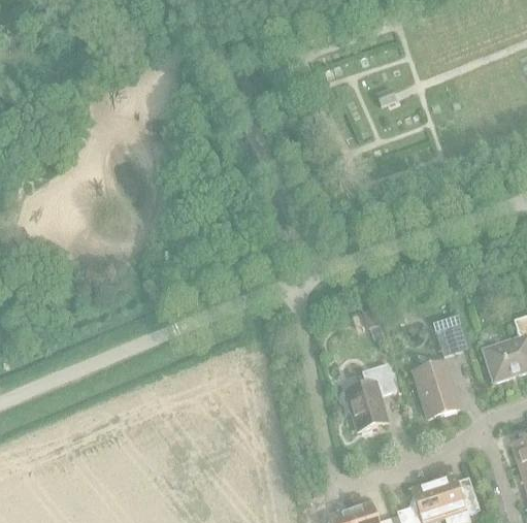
[(376,92),(381,105),(397,99),(392,86),(376,92)]
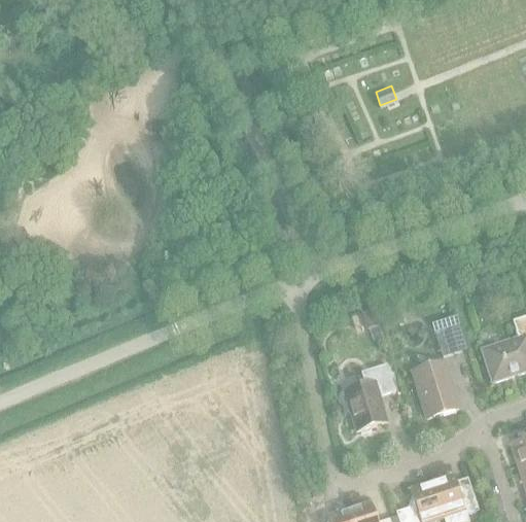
[(482,348),(493,380),(525,369),(525,313),(513,318),(519,336),(482,348)]
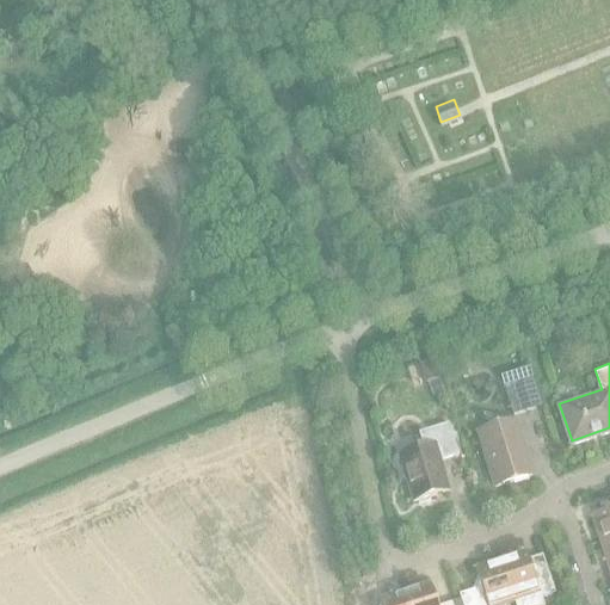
[(504,382),(513,411),(542,401),(534,372),(504,382)]
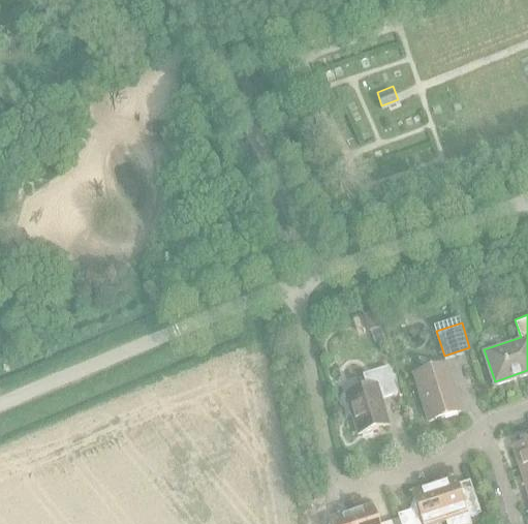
[(414,371),(429,418),(461,407),(446,361),(414,371)]
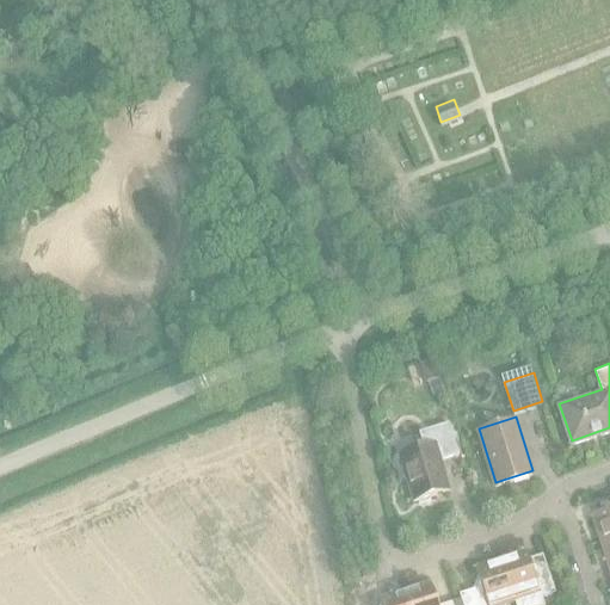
[(399,452),(413,498),(450,487),(441,457),(458,451),(449,419),(419,428),(424,444),(399,452)]
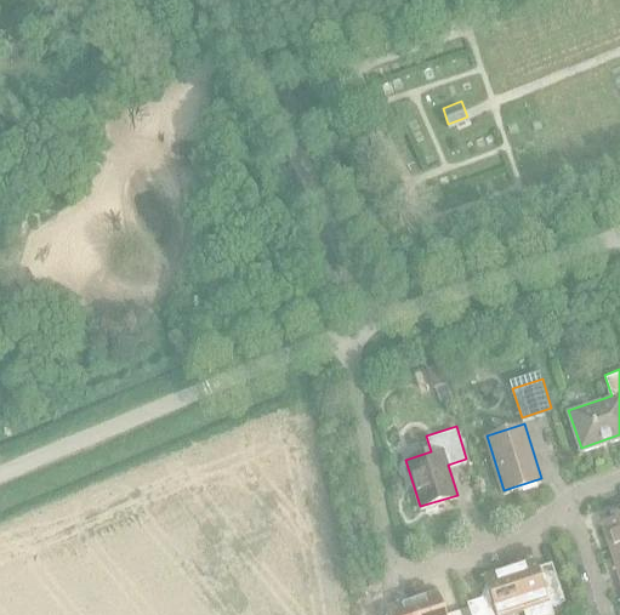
[(609,547),(619,544),(619,513),(601,520),(609,547)]
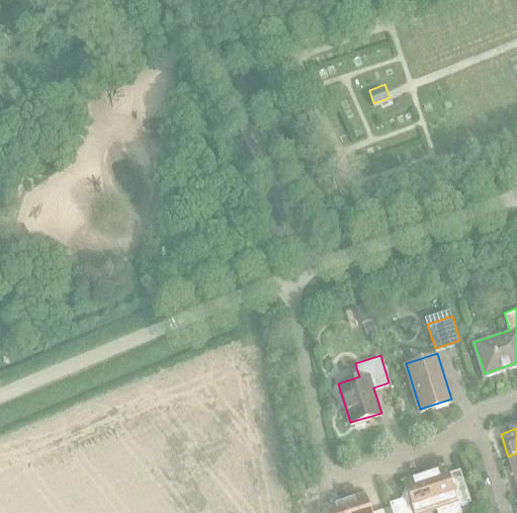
[(515,479),(516,478),(516,453),(508,456),(515,479)]
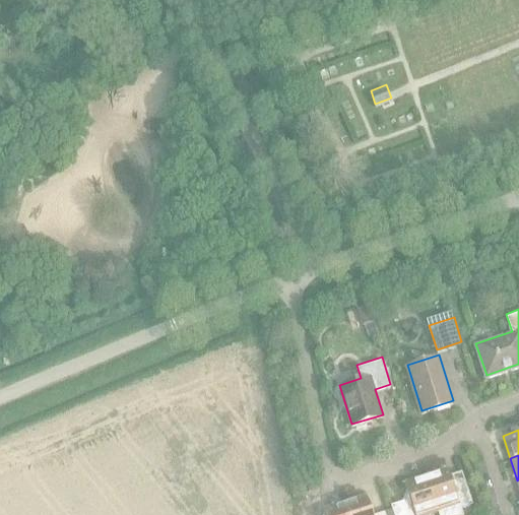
[(427,473),(438,509),(440,514),(457,514),(463,513),(461,506),(472,502),(465,478),(453,483),(448,466),(427,473)]
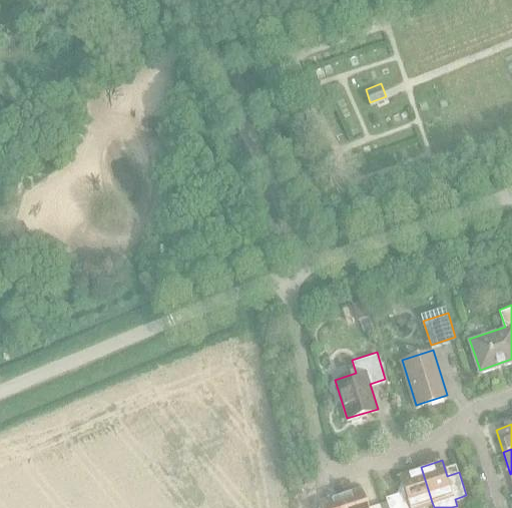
[(414,507),(432,502),(421,467),(399,474),(405,490),(386,496),(390,507),(414,507)]
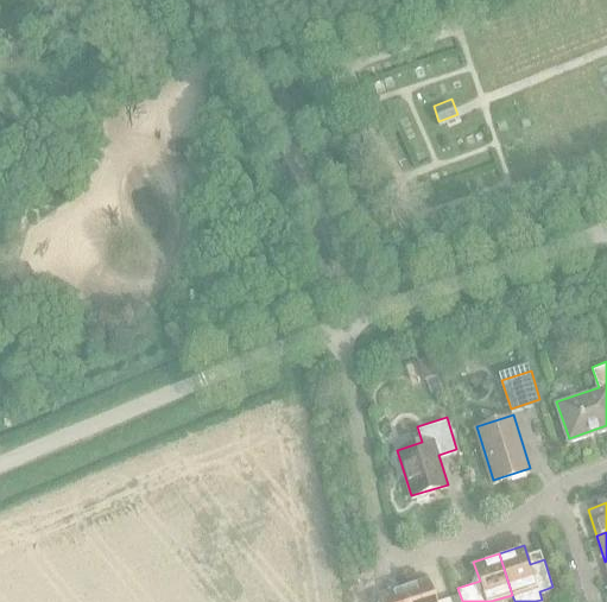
[(404,584),(409,601),(451,601),(450,596),(436,601),(429,576),(404,584)]
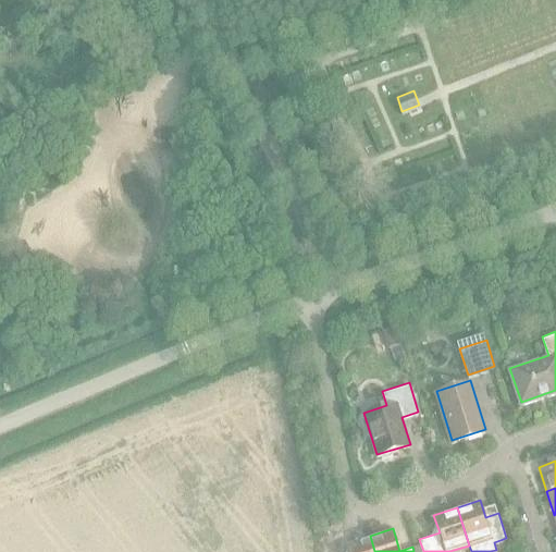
[(374,551),(370,536),(347,543),(349,551),(374,551)]
